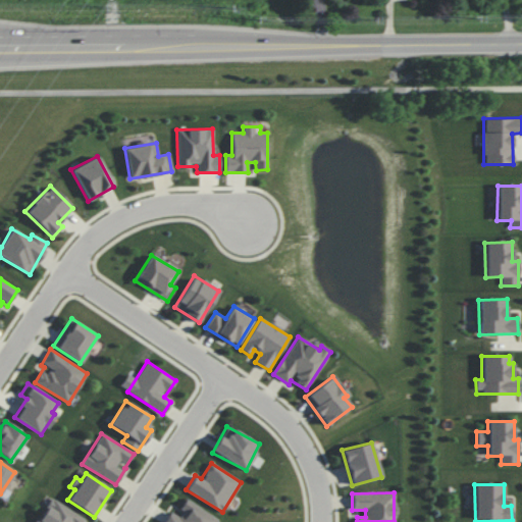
[(36,521),(83,521),(85,519),(51,498),(36,521)]
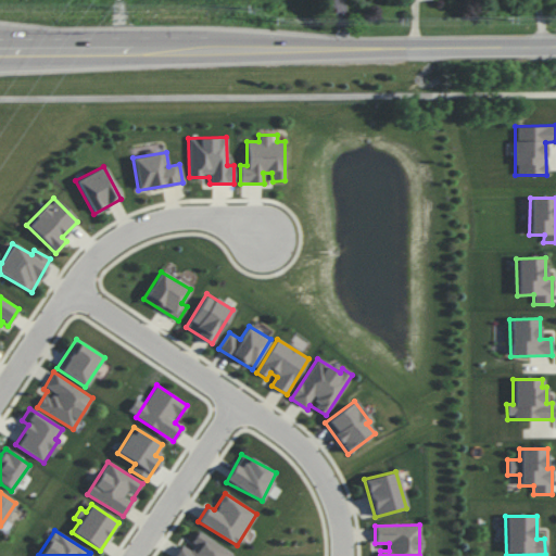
[(174,555),(230,555),(232,554),(200,531),(188,548),(181,545),(174,555)]
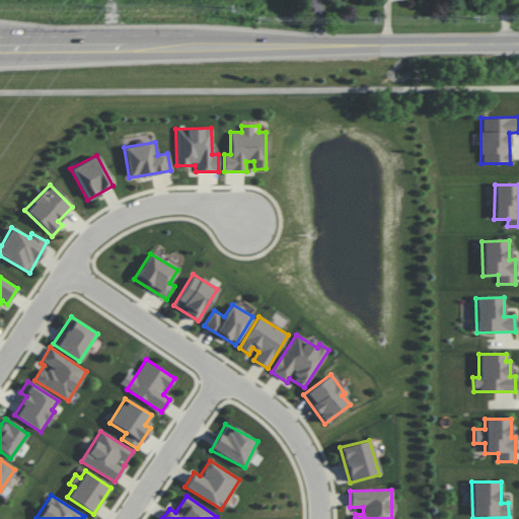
All buildings are outlined.
